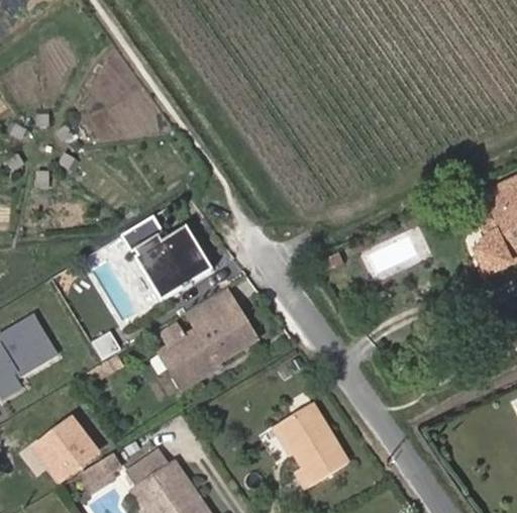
[(49,124),(49,113),(37,112),(36,124),(49,124)]
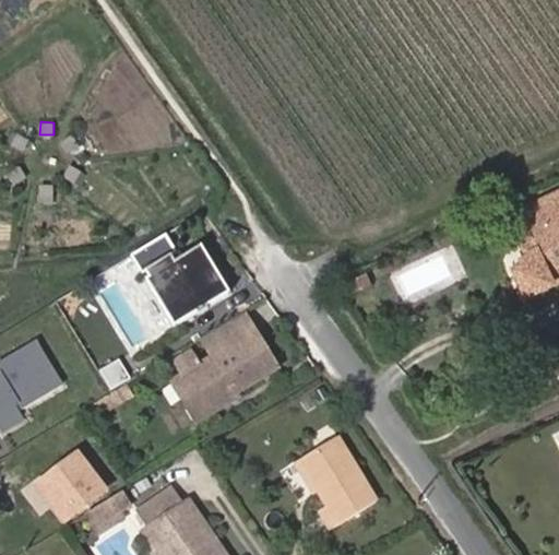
[(30,139),(19,131),(12,144),(24,150),(30,139)]
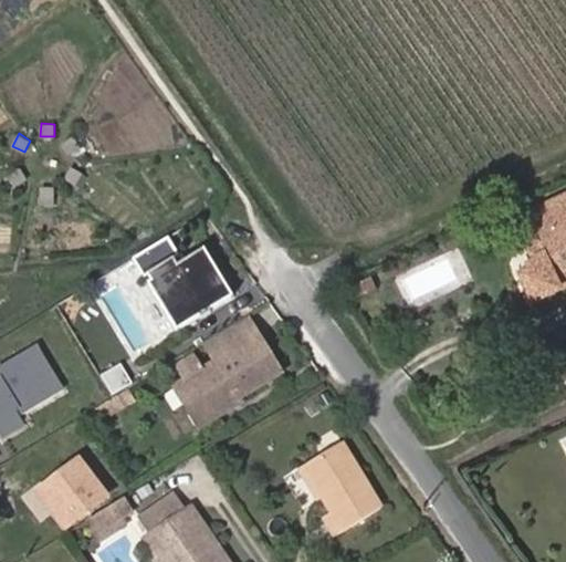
[(80,146),(73,135),(62,143),(69,154),(80,146)]
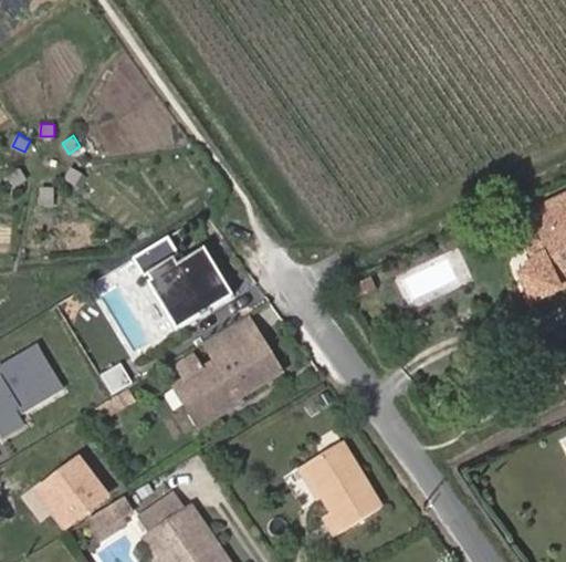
[(82,170),(71,165),(65,177),(76,183),(82,170)]
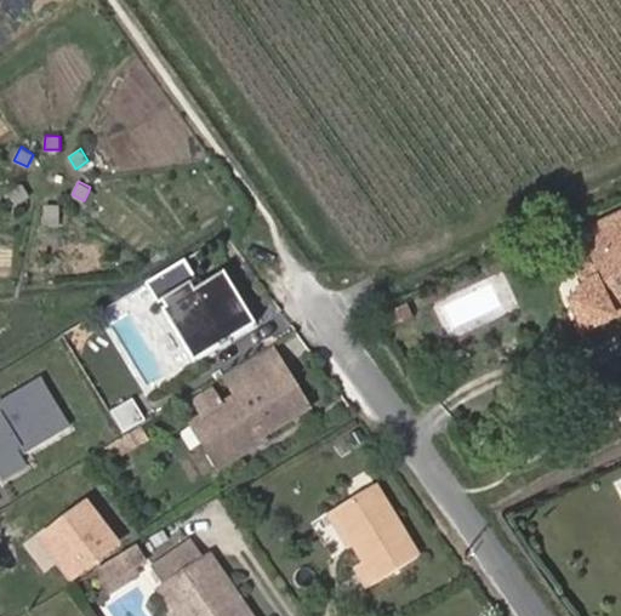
[(30,195),(23,182),(10,190),(17,203),(30,195)]
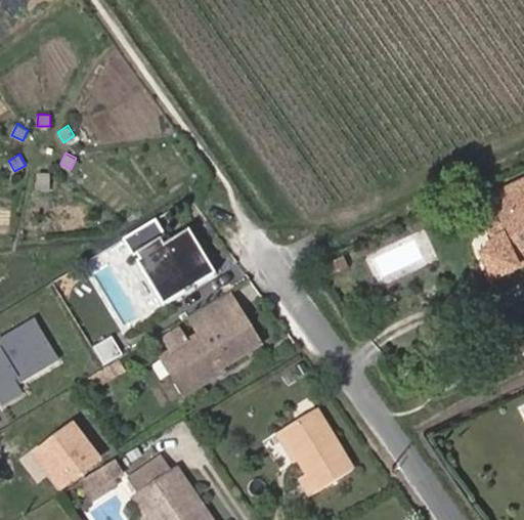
[(50,182),(50,171),(38,171),(38,183),(50,182)]
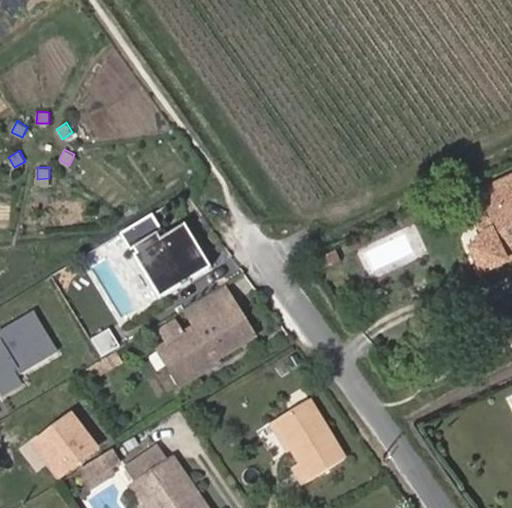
[(477,203),(471,212),(463,216),(470,228),(460,233),(476,267),(495,257),(502,252),(511,246),(511,171),(472,192),(477,203)]
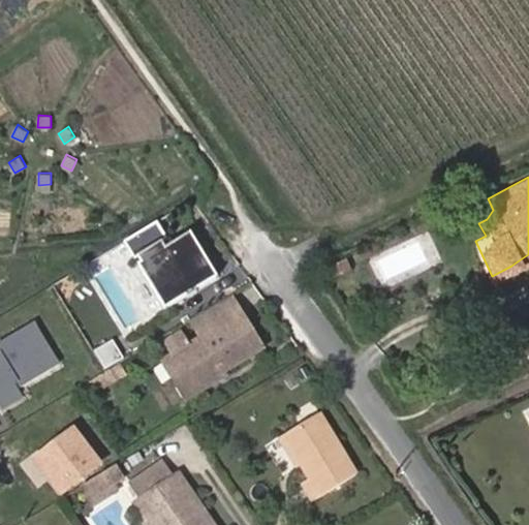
[(478,203),(487,219),(493,210),(488,198),(478,203)]
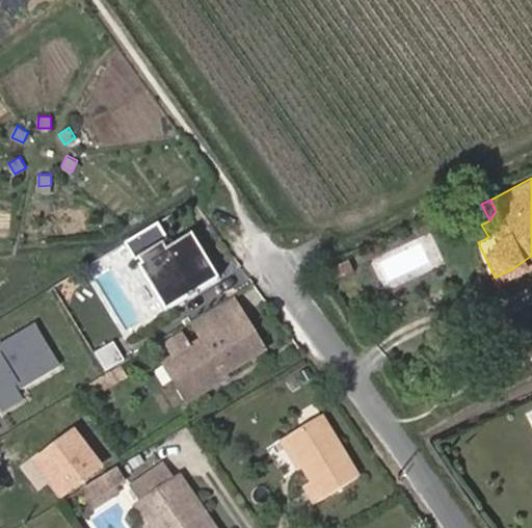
[(200,290),(220,278),(193,233),(168,247),(165,242),(170,239),(160,221),(127,241),(137,259),(140,258),(143,263),(140,264),(167,310),(188,297),(190,299),(201,293),(200,290)]
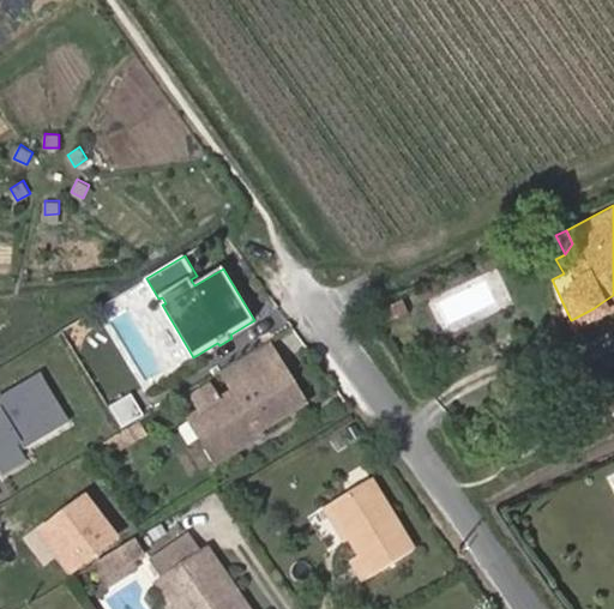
[(480,275),(426,300),(438,326),(492,301),(480,275)]
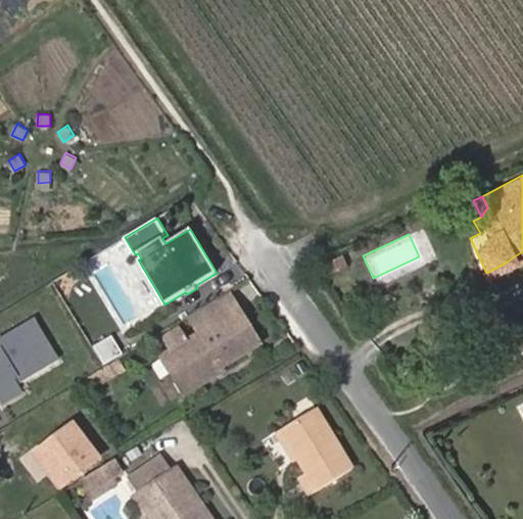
[(486,273),(470,238),(465,240),(484,280),(510,268),(506,263),(486,273)]
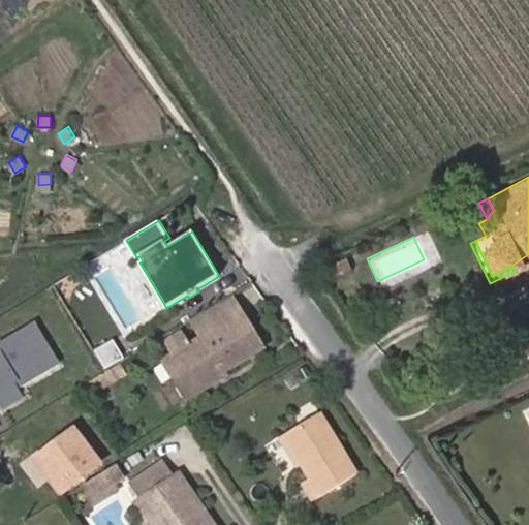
[(528,254),(519,260),(522,268),(528,265),(528,254)]
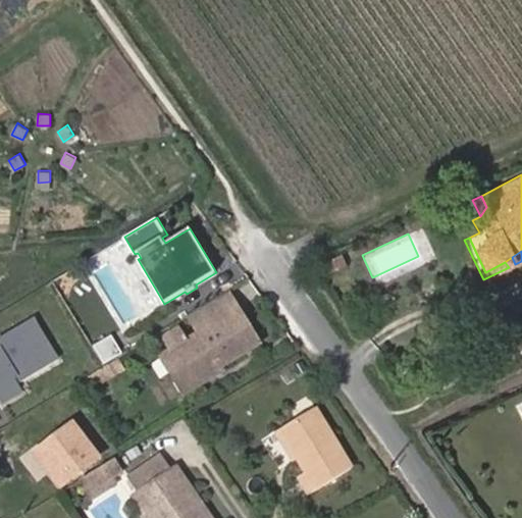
[(325,259),(328,266),(335,262),(332,256),(325,259)]
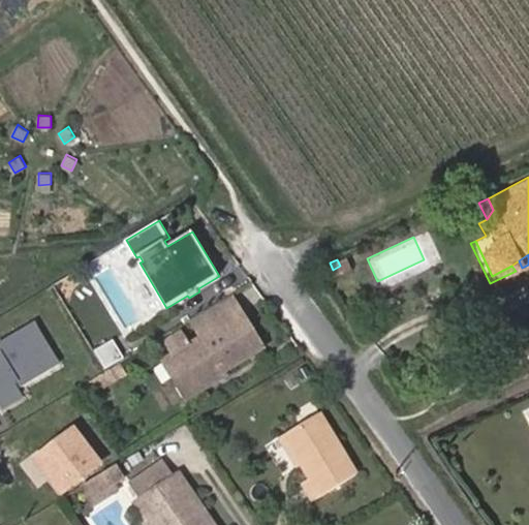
[(203,337),(242,313),(234,299),(193,322),(203,337)]
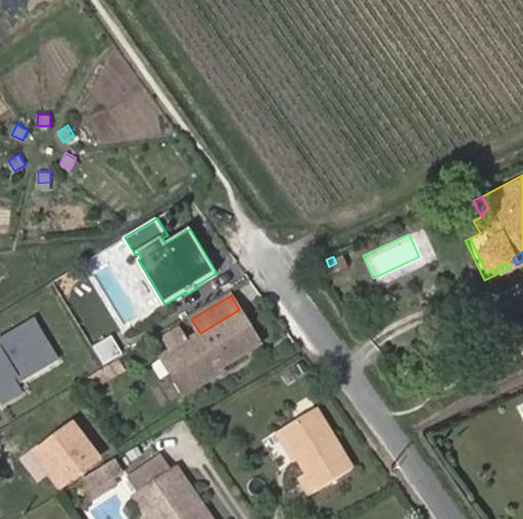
[(173,349),(161,357),(186,395),(223,372),(222,370),(262,345),(239,310),(200,333),(187,341),(173,349)]
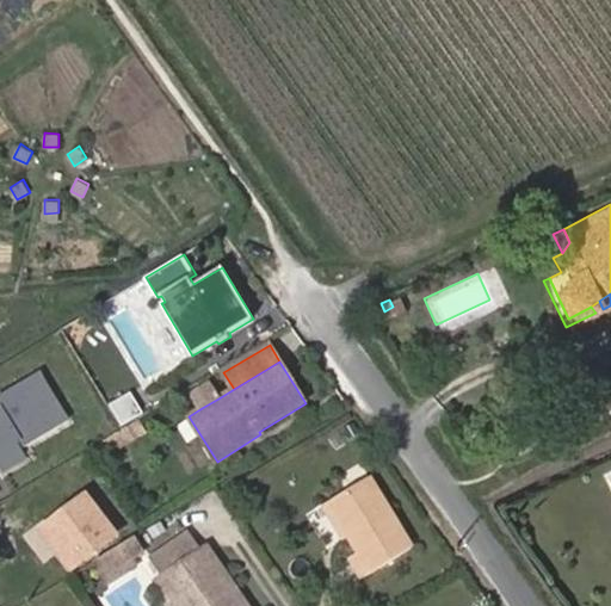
[(39,370),(0,393),(0,458),(68,419),(39,370)]
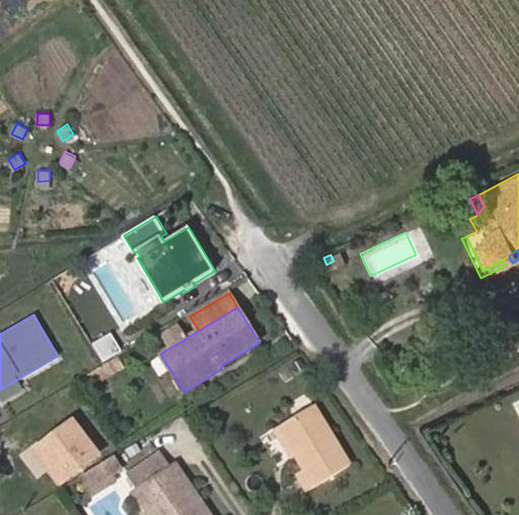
[(128,349),(117,329),(97,342),(108,361),(128,349)]
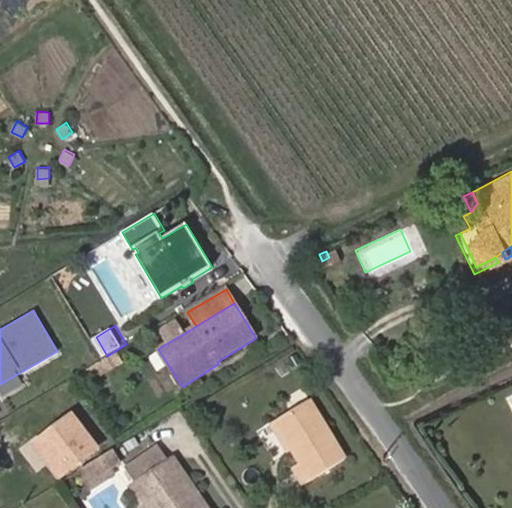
[(165,335),(169,342),(183,334),(178,326),(165,335)]
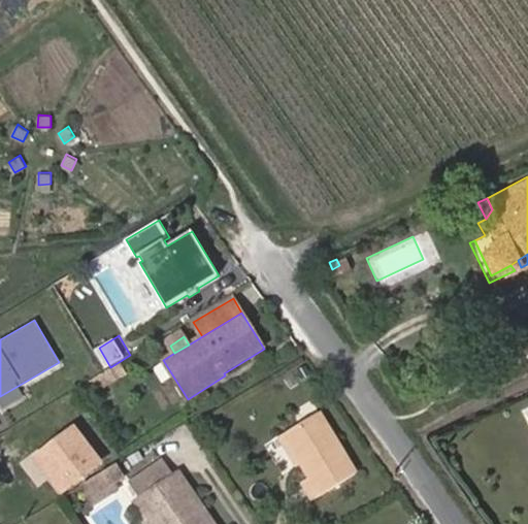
[(285,431),(301,460),(308,473),(303,478),(314,495),(357,470),(320,410),(285,431)]
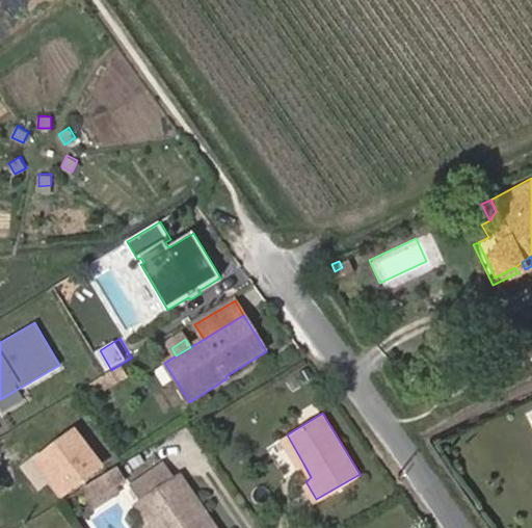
[(26,452),(60,493),(102,458),(68,418),(26,452)]
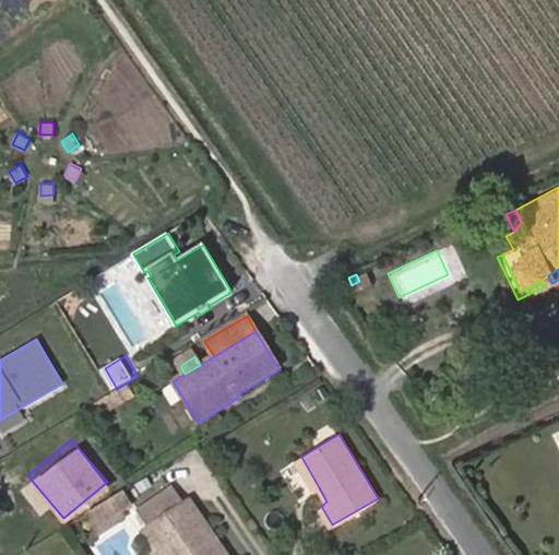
[(312,491),(319,487),(301,457),(294,461),(312,491)]
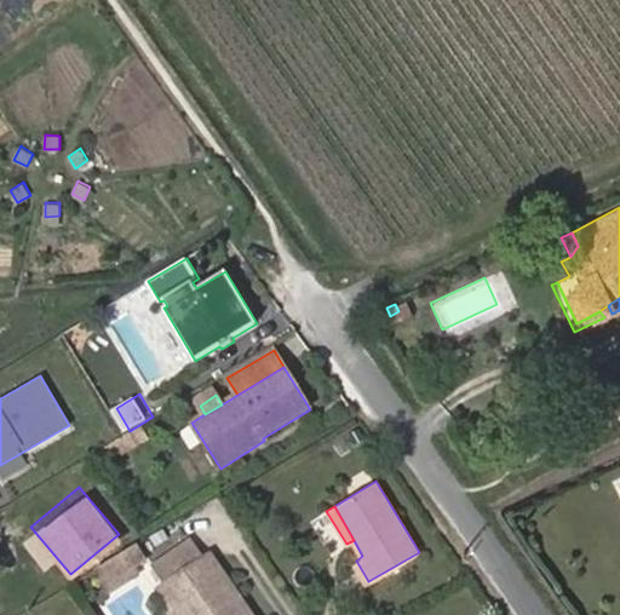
[(224,585),(229,576),(211,550),(204,553),(194,538),(158,562),(168,579),(164,582),(178,605),(177,614),(253,614),(237,590),(229,592),(224,585)]
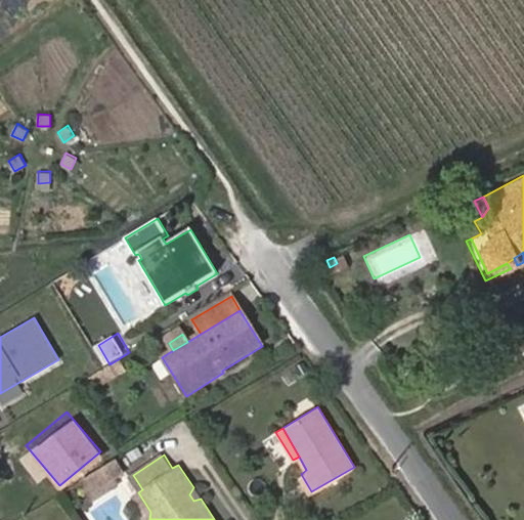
[(124,478),(118,467),(86,486),(95,504),(119,490),(115,484),(124,478)]
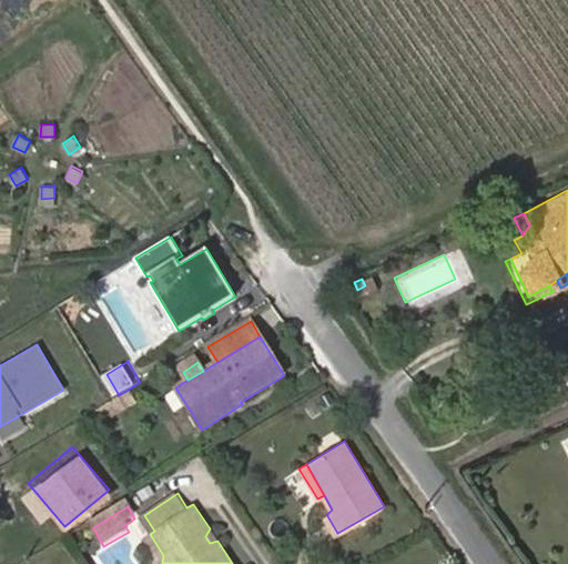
[(217,541),(210,529),(205,536),(210,543),(217,541)]
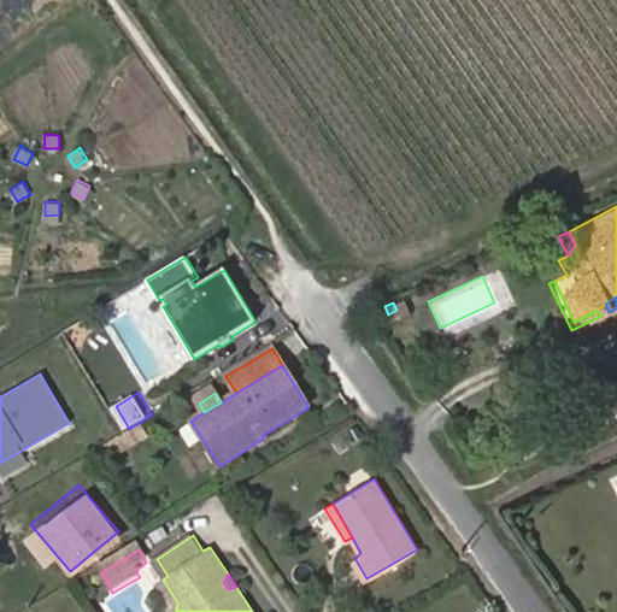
All buildings are outlined.
